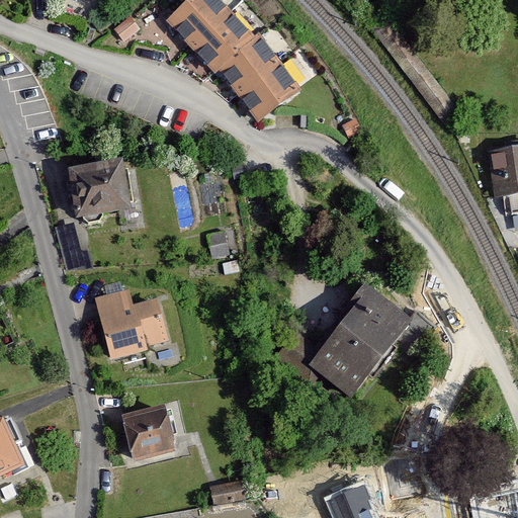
[(190,0),(166,23),(190,49),(229,13),(217,0),(190,0)]
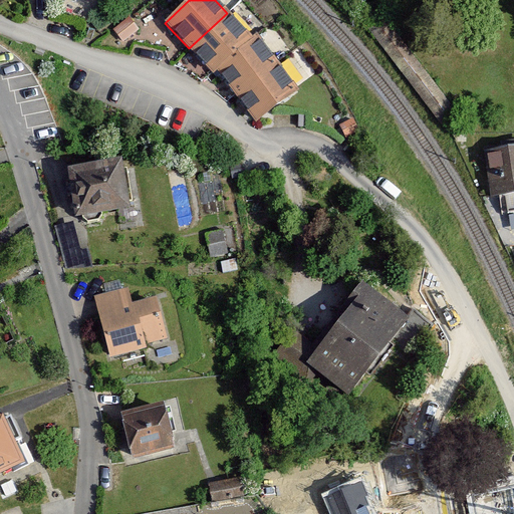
[(214,75),(218,72),(253,41),(227,13),(189,48),(214,75)]
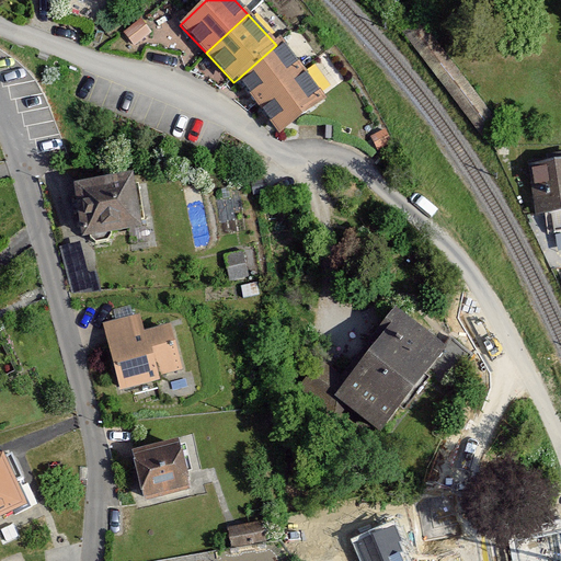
[(499,125),(418,18),(401,31),(481,137),(499,125)]
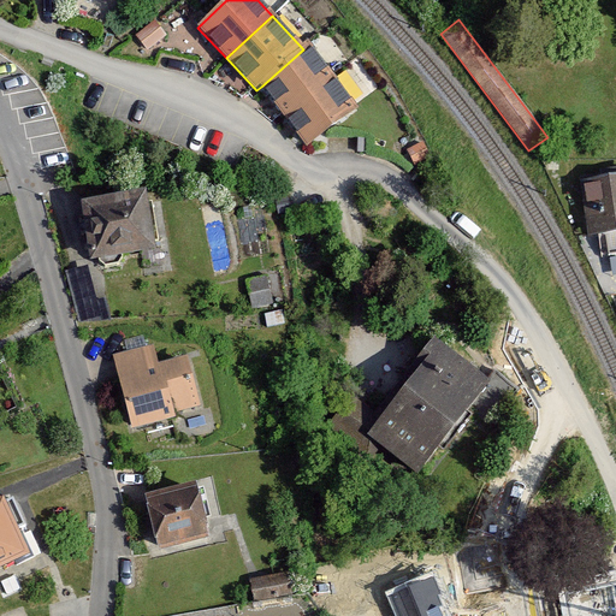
[(261,87),(284,116),(332,77),(308,46),(303,49),(261,87)]
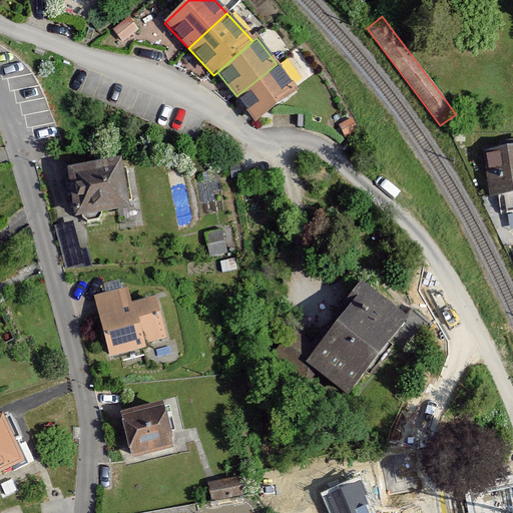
[(277,64),(236,96),(257,122),(298,90),(277,64)]
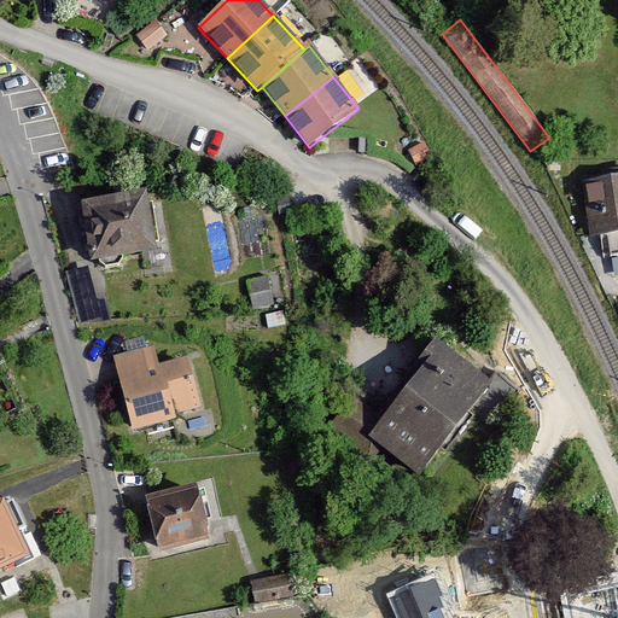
[(617,180),(584,184),(589,235),(608,234),(610,254),(617,252),(617,180)]
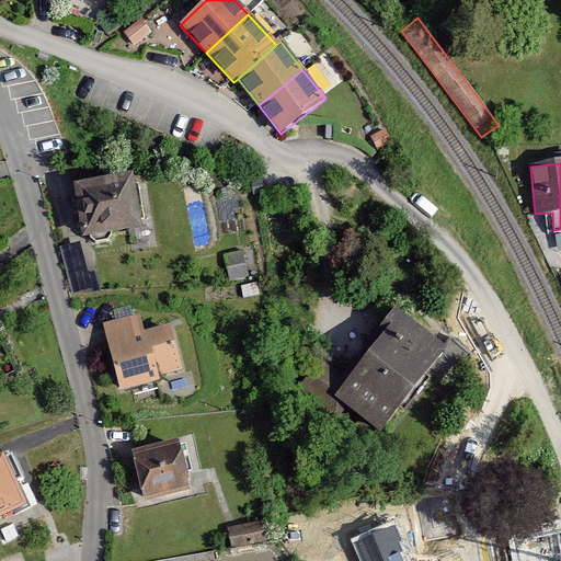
[(110,238),(111,233),(140,228),(132,178),(77,186),(84,238),(90,237),(94,242),(102,244),(106,242),(110,238)]
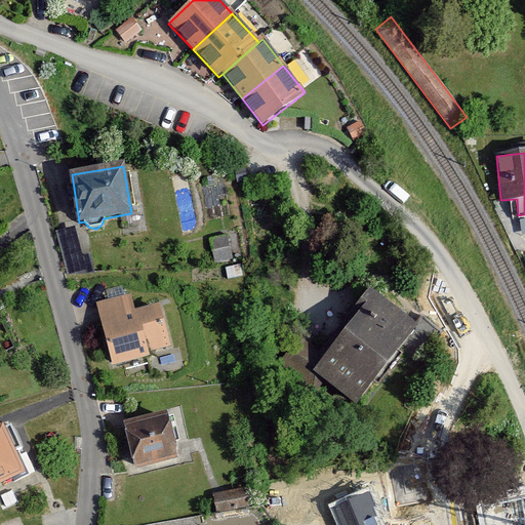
[(76,228),(57,232),(67,273),(94,273),(90,256),(82,258),(76,228)]
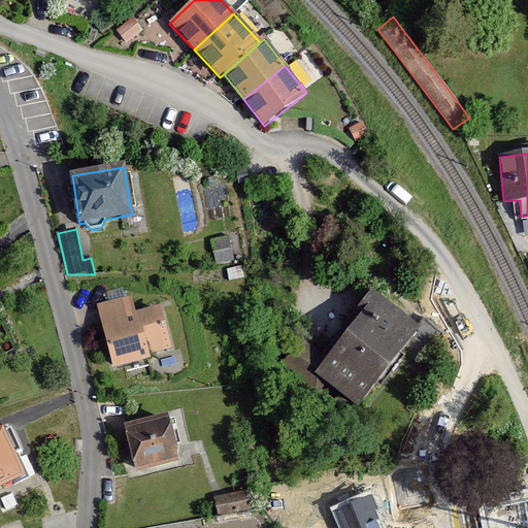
[(217,264),(233,261),(229,237),(212,240),(217,264)]
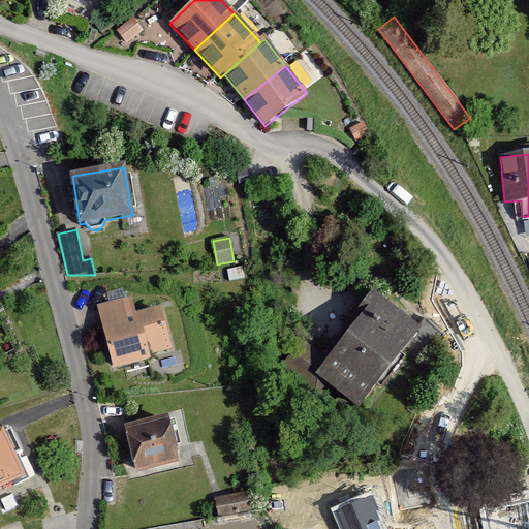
[(419,330),(372,292),(356,313),(363,318),(329,362),(303,342),(284,366),(317,393),(325,382),(358,407),(419,330)]
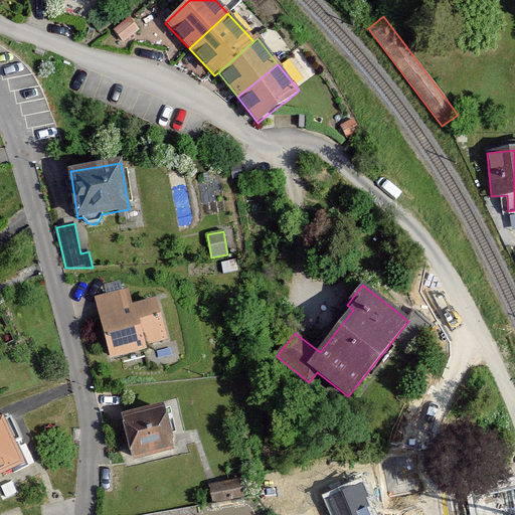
[(128,290),(96,298),(112,358),(144,350),(143,345),(166,340),(156,302),(133,308),(128,290)]
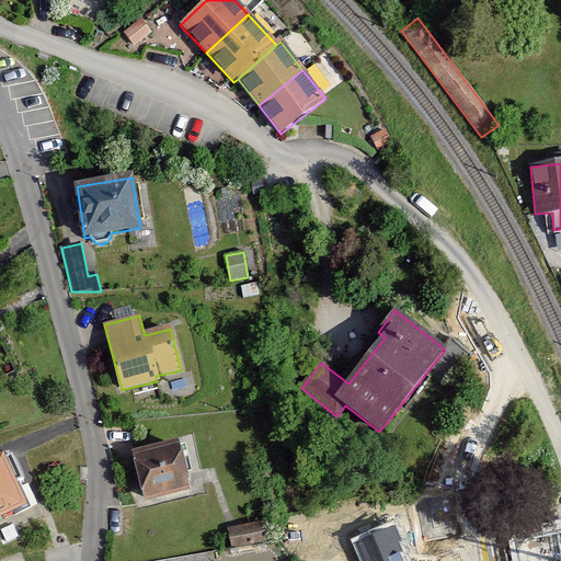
[(179,443),(134,451),(144,501),(189,491),(179,443)]
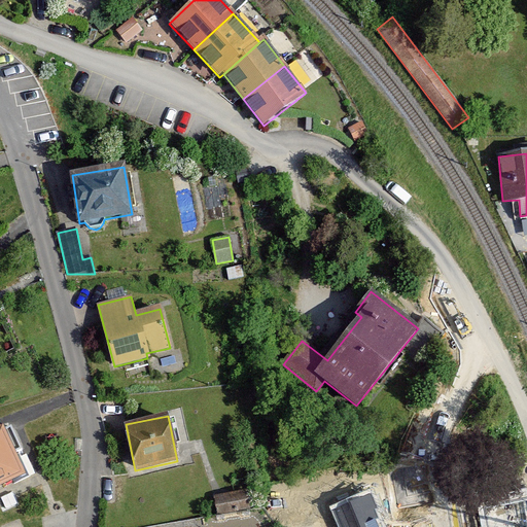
[(2,428),(0,429),(0,485),(23,476),(2,428)]
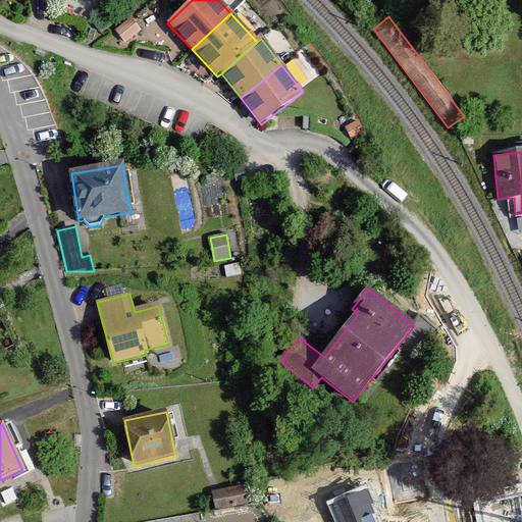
[(521,521),(521,481),(471,491),(476,521),(521,521)]
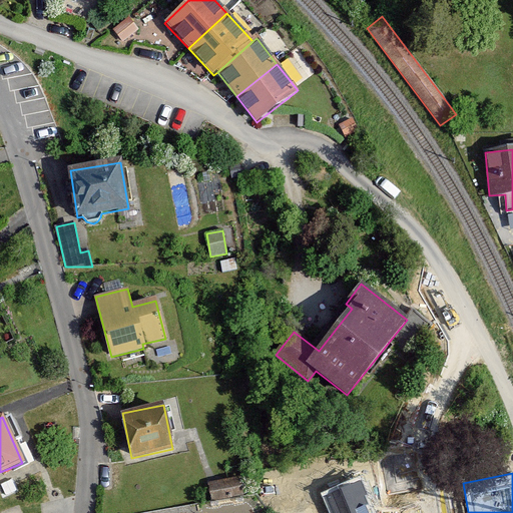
[(379,512),(364,475),(320,493),(327,512),(379,512)]
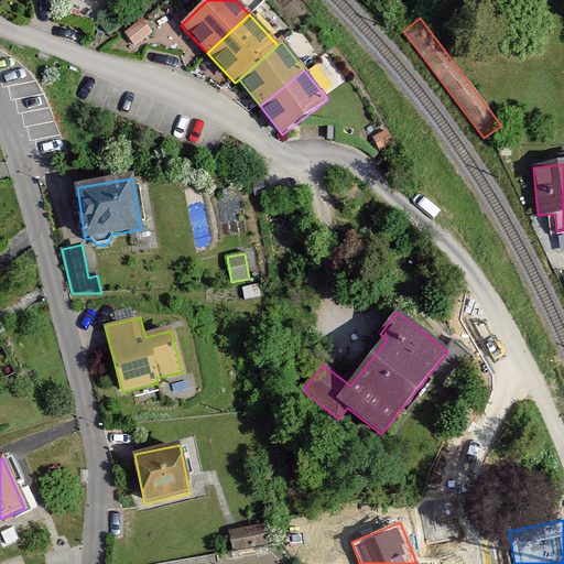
[(263,527),(230,532),(232,549),(266,543),(263,527)]
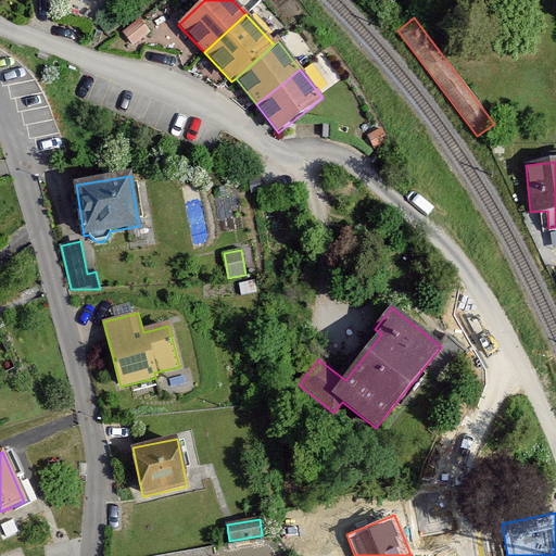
All buildings are outlined.
